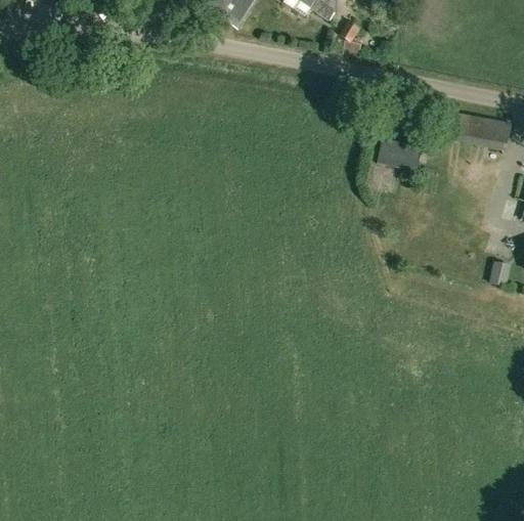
[(197,0),(226,19),(235,26),(253,0),(197,0)]
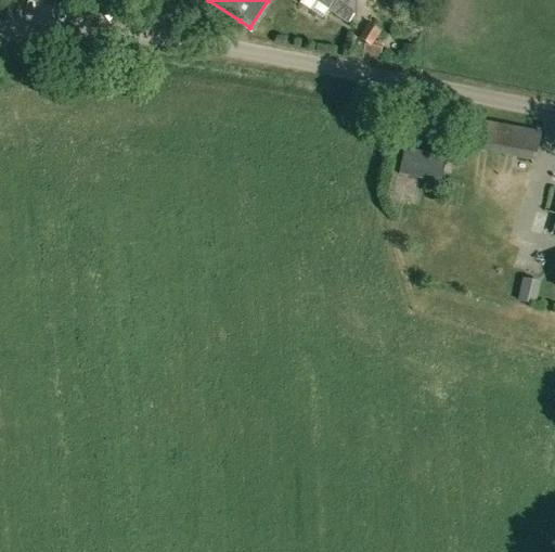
[(321,15),(327,5),(348,20),(361,0),(299,0),(321,15)]
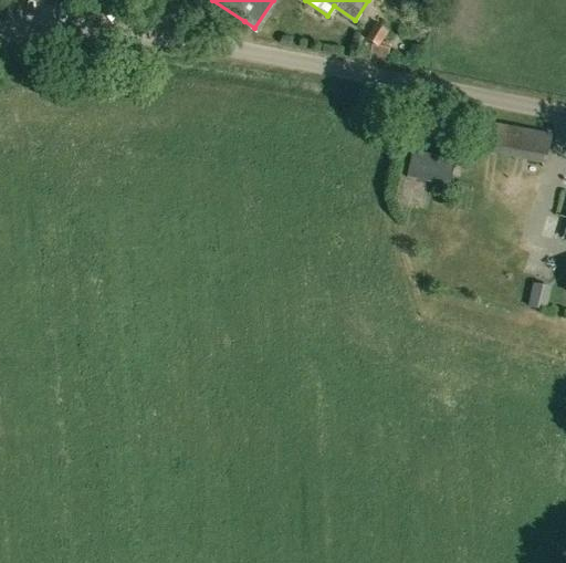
[(388,31),(376,23),(366,39),(378,47),(388,31)]
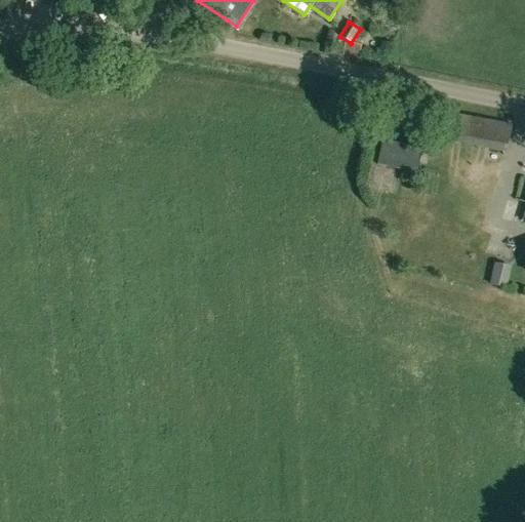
[(507,149),(512,122),(450,112),(445,138),(507,149)]
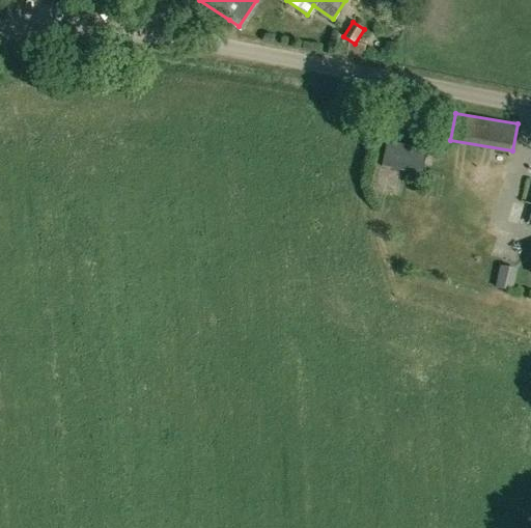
[(422,173),(426,148),(386,141),(381,165),(422,173)]
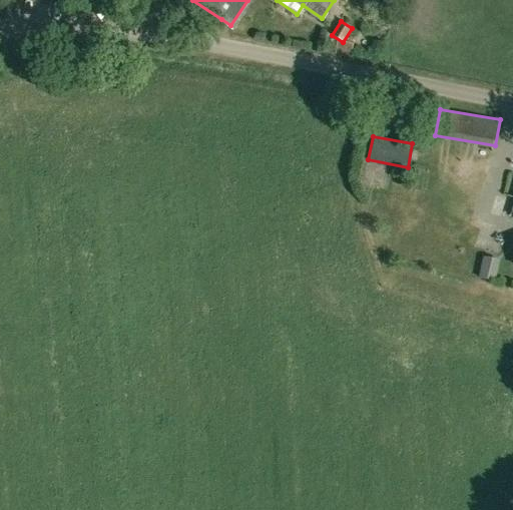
All buildings are outlined.
